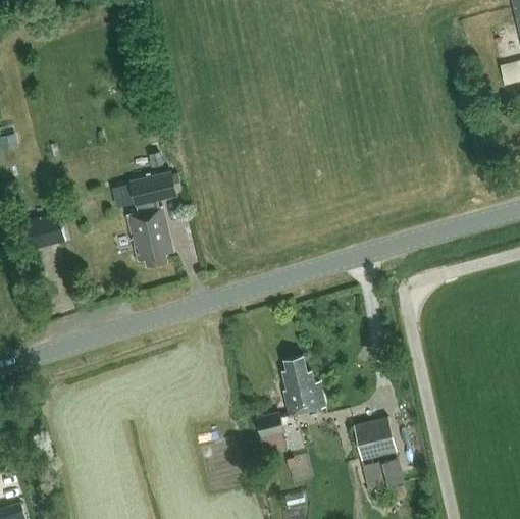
[(519,0),(510,0),(519,44),(519,0)]
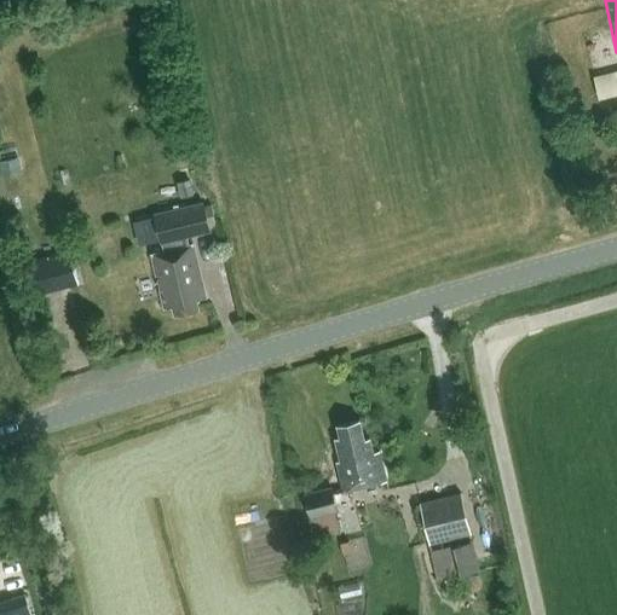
[(206,233),(205,230),(199,206),(150,218),(160,255),(148,259),(162,311),(171,308),(173,315),(196,309),(194,301),(202,299),(189,248),(185,249),(183,239),(206,233)]
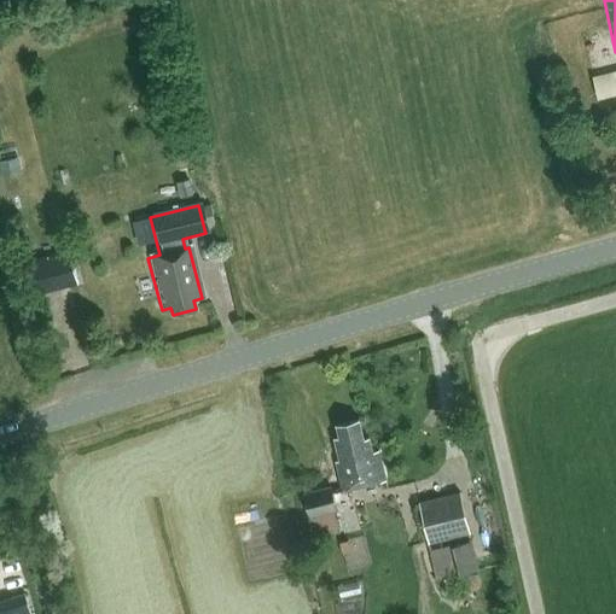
[(68,251),(24,263),(34,297),(77,285),(68,251)]
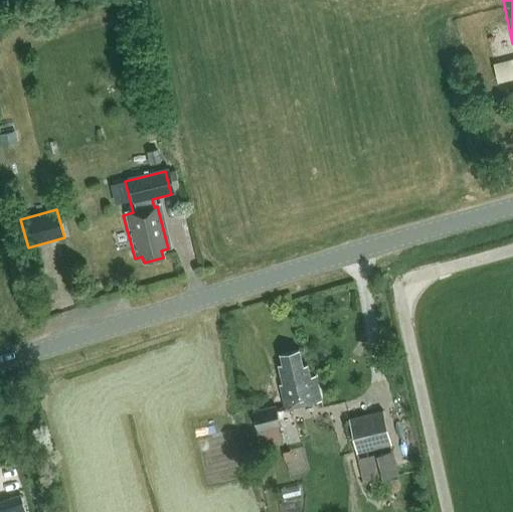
[(313,403),(318,402),(312,380),(309,379),(306,367),(301,368),(298,352),(279,356),(281,366),(278,367),(282,387),(278,388),(284,411),(288,409),(313,403)]
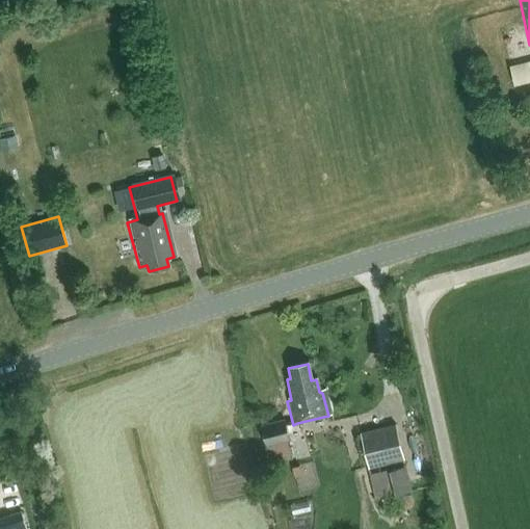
[(264,447),(287,441),(283,422),(259,428),(264,447)]
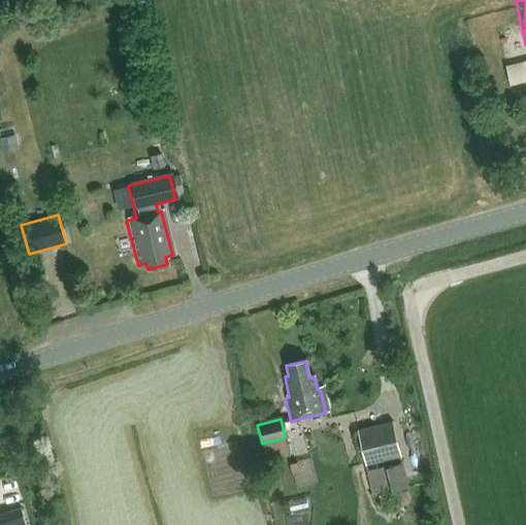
[(399,459),(391,423),(356,432),(365,467),(399,459)]
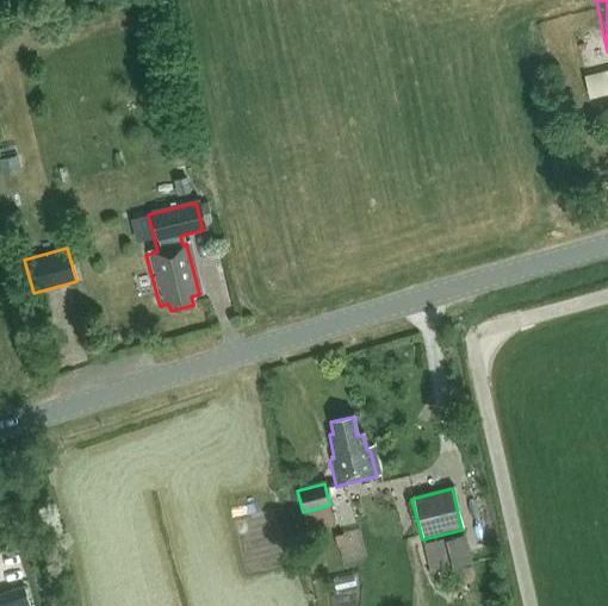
[(429,574),(472,563),(465,533),(422,544),(429,574)]
